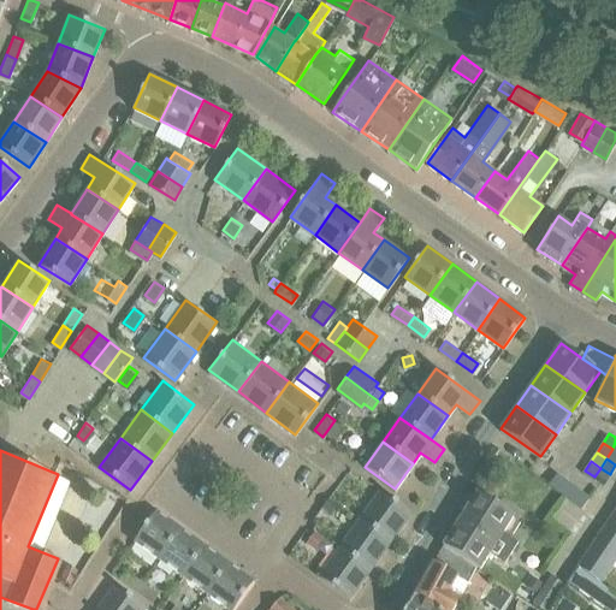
[(600,468),(594,477),(604,484),(610,474),(600,468)]
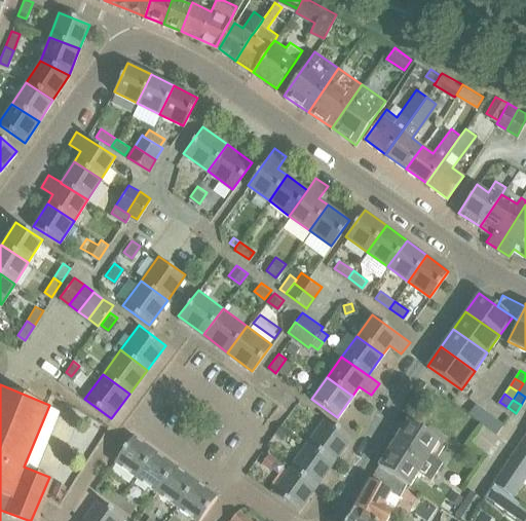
[(476,416),(483,407),(476,402),(468,411),(476,416)]
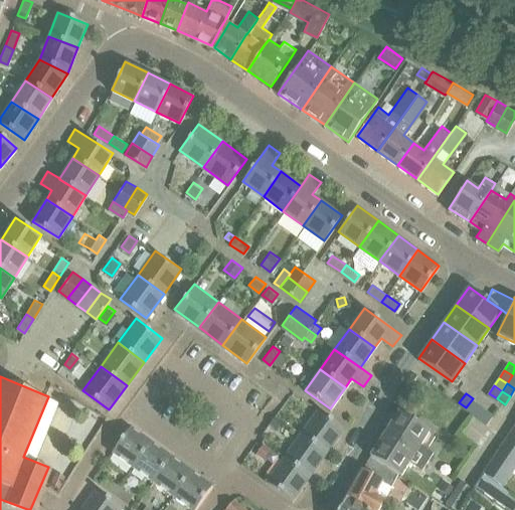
[(480,403),(473,398),(466,407),(473,412),(480,403)]
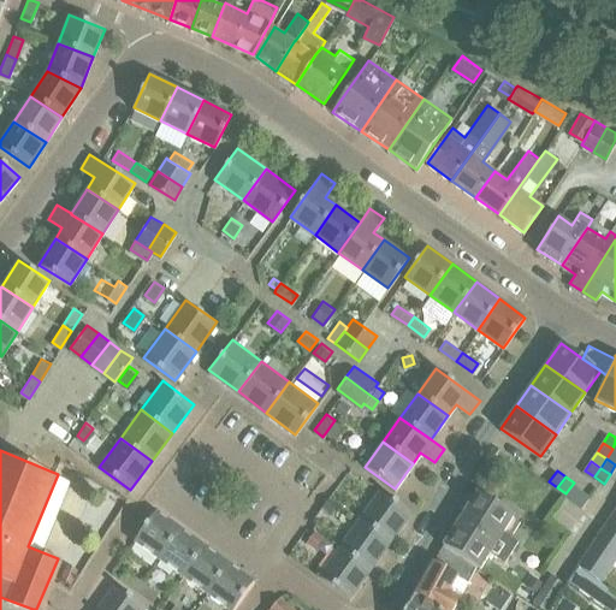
[(345,479),(338,491),(347,497),(355,486),(345,479)]
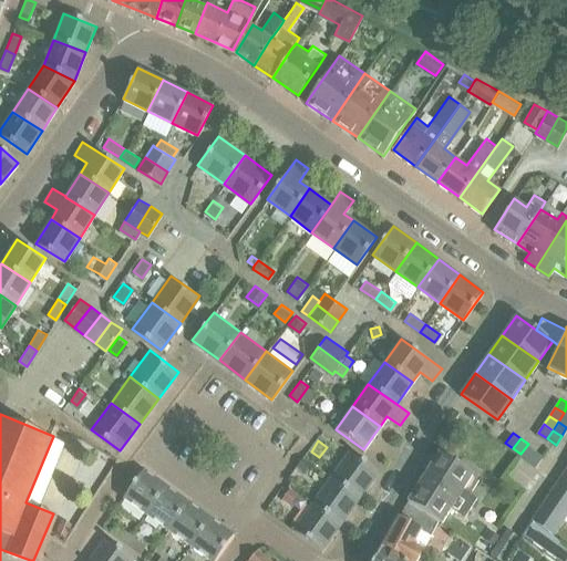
[(535,450),(528,444),(521,454),(528,459),(535,450)]
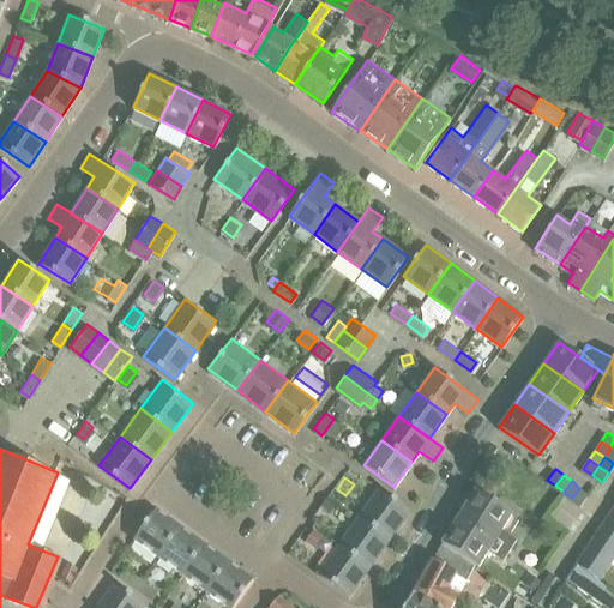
[(359,515),(390,537),(410,509),(379,486),(359,515)]
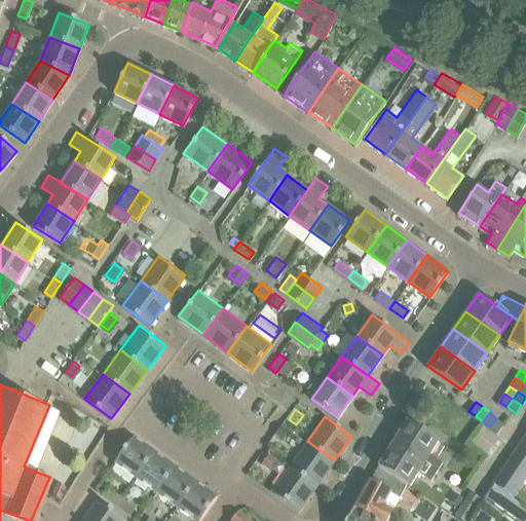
[(503,423),(496,418),(490,426),(497,432),(503,423)]
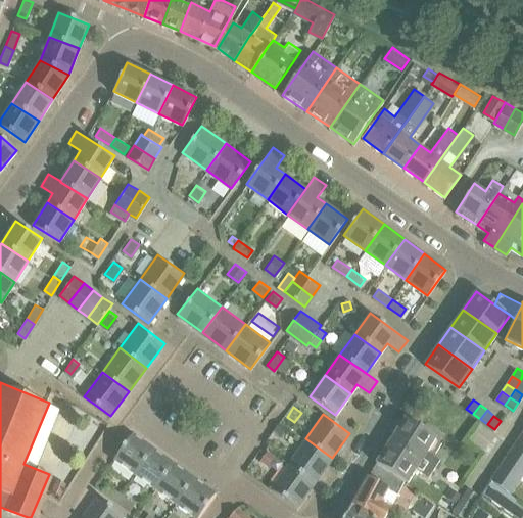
[(376,462),(377,462),(405,479),(408,481),(416,468),(429,475),(440,458),(427,450),(436,436),(405,417),(403,419),(400,418),(394,428),(396,429),(376,462)]
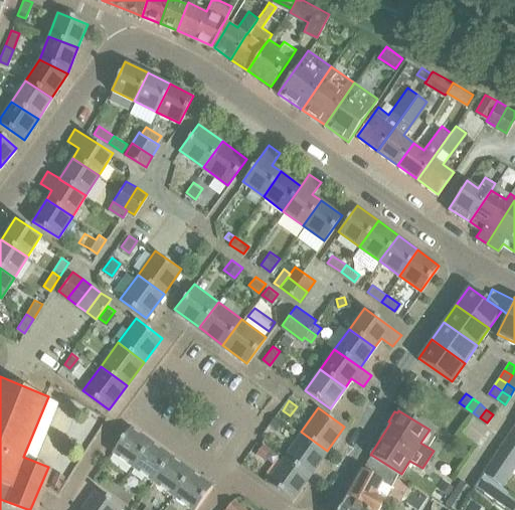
[(283,419),(275,413),(270,421),(278,428),(283,419)]
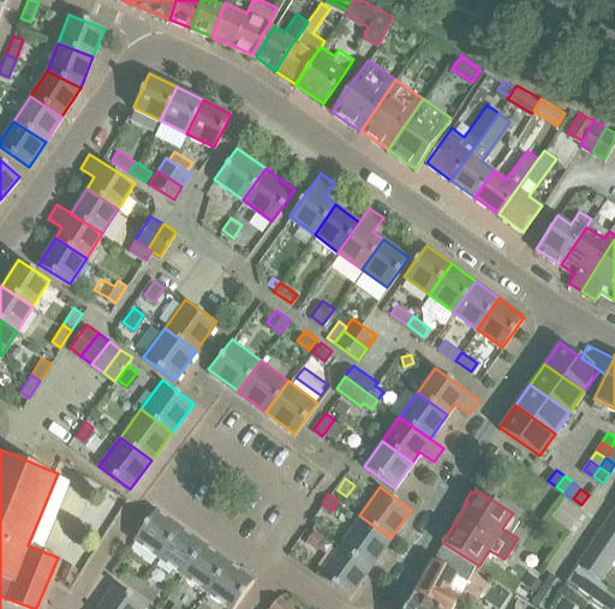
[(614,506),(608,515),(602,525),(614,533),(614,506)]
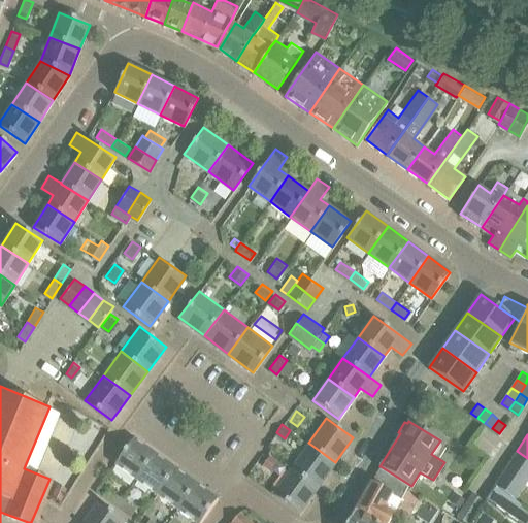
[(136,479),(156,452),(134,436),(116,463),(136,479)]
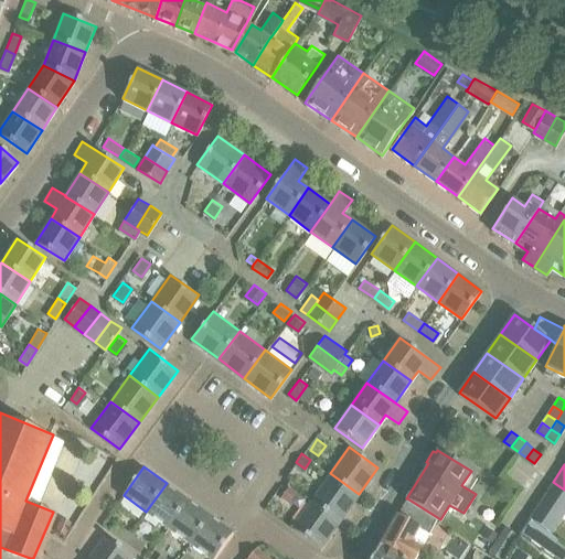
[(359,494),(330,473),(311,500),(340,520),(359,494)]
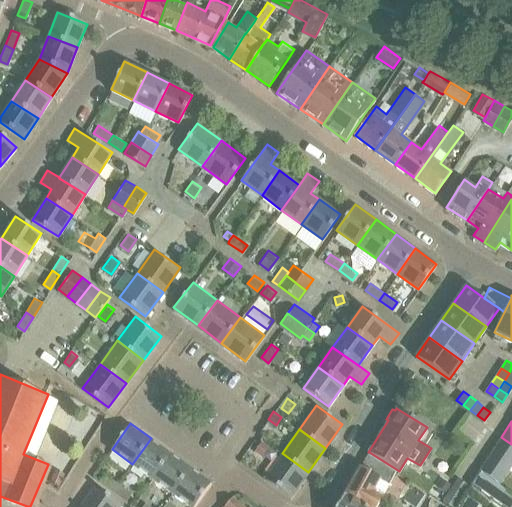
[(492,451),(480,469),(482,470),(483,471),(499,481),(500,482),(511,464),(511,444),(501,437),(492,451)]
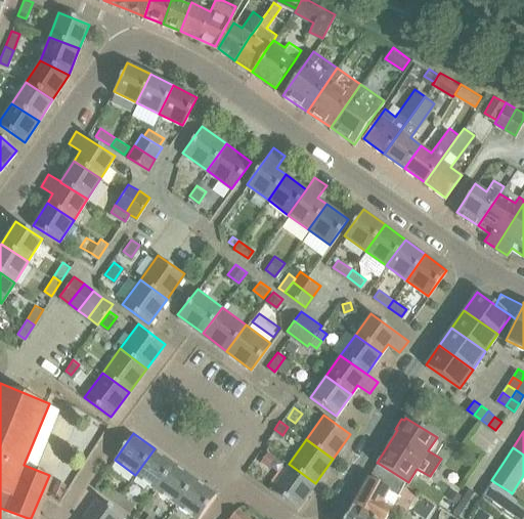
[(175,464),(155,448),(135,475),(156,489),(175,464)]
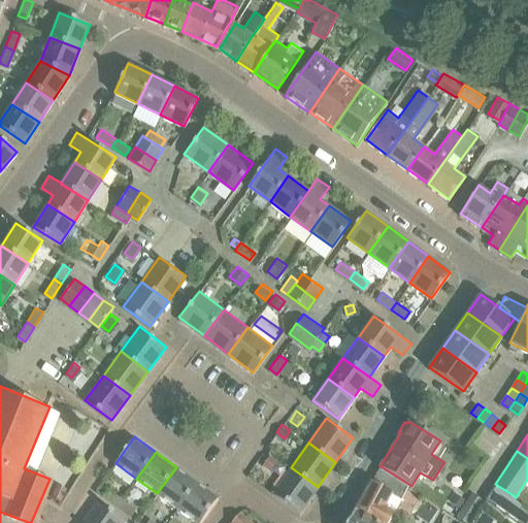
[(270,454),(264,463),(270,468),(277,459),(270,454)]
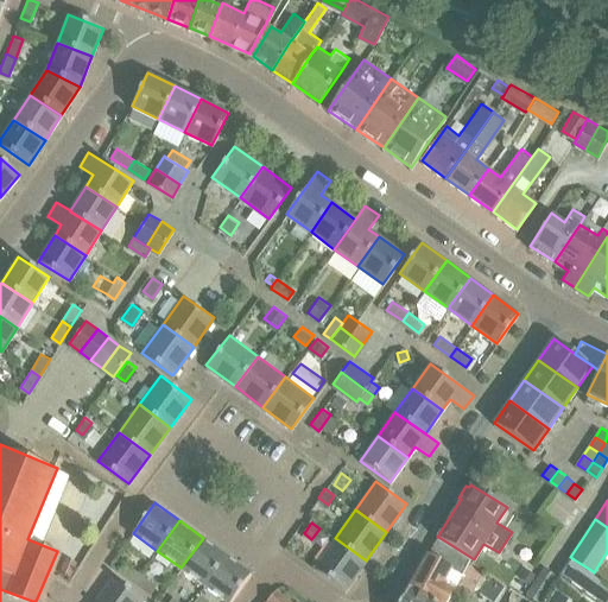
[(428,552),(410,587),(437,601),(445,601),(470,557),(438,537),(429,552),(428,552)]
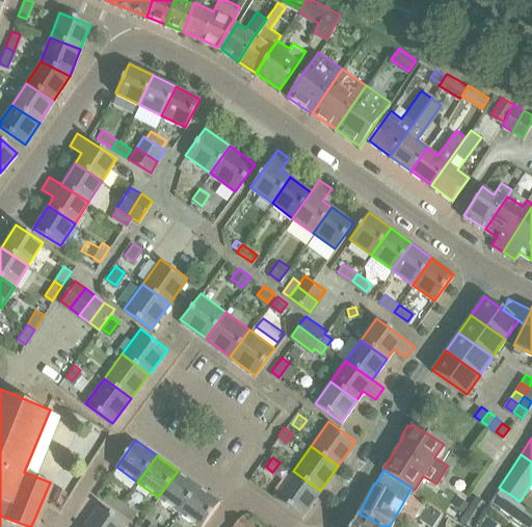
[(197,485),(178,471),(158,497),(179,512),(197,485)]
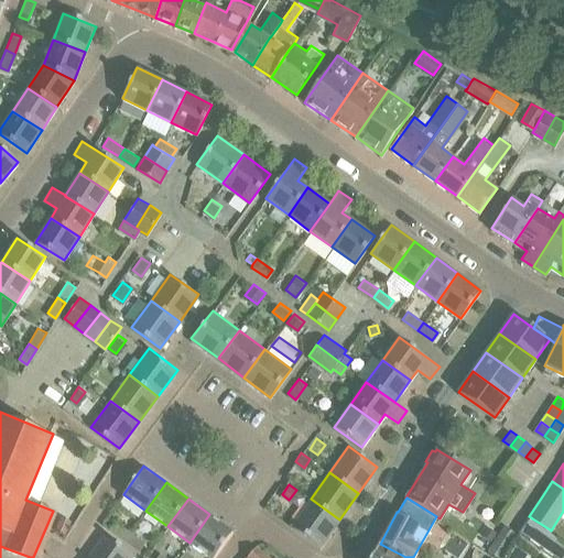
[(339,520),(311,499),(291,525),(321,546),(339,520)]
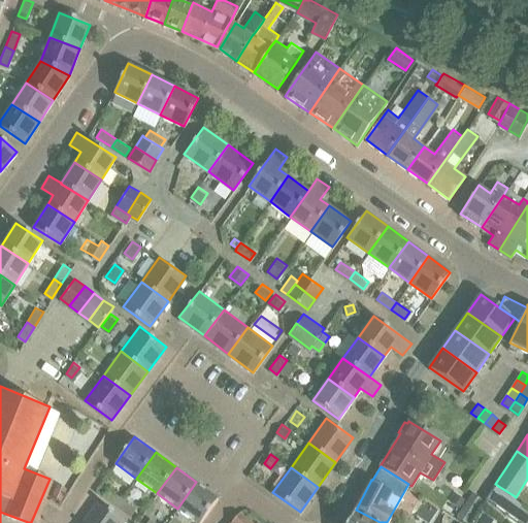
[(60,480),(53,494),(63,499),(69,484),(60,480)]
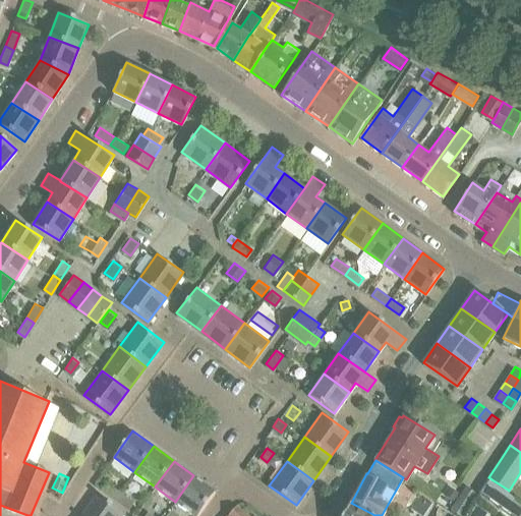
[(193,475),(175,502),(194,515),(196,515),(215,491),(193,475)]
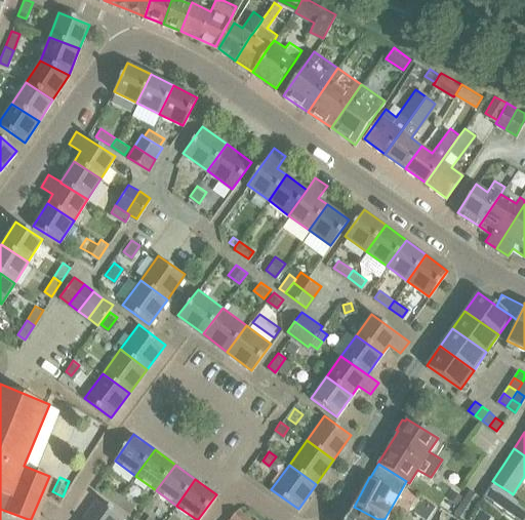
[(117,502),(122,494),(108,485),(103,491),(117,502)]
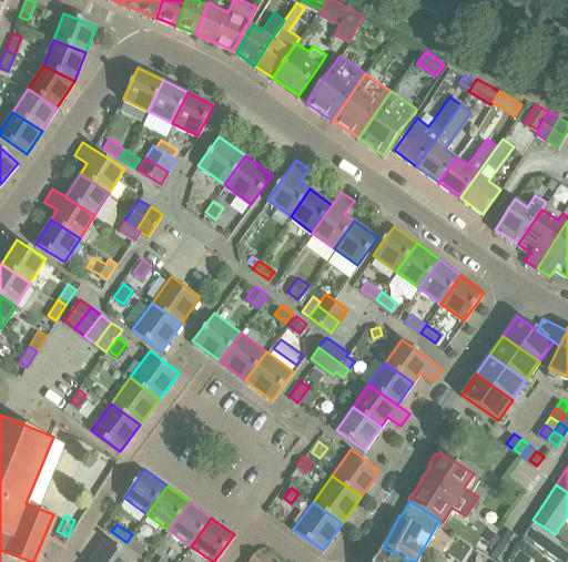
[(504,561),(521,535),(509,527),(490,554),(501,561),(504,561)]
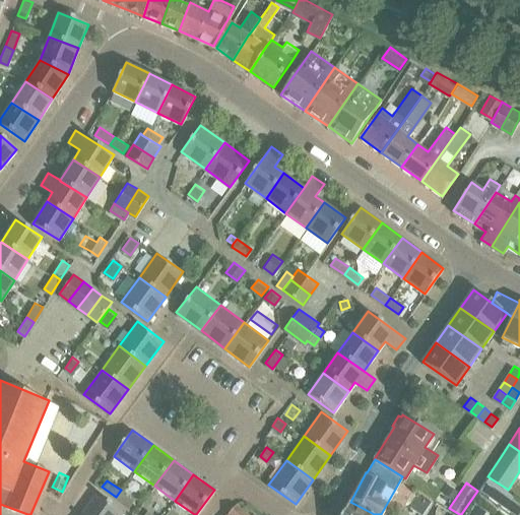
[(450,485),(445,492),(453,498),(458,490),(450,485)]
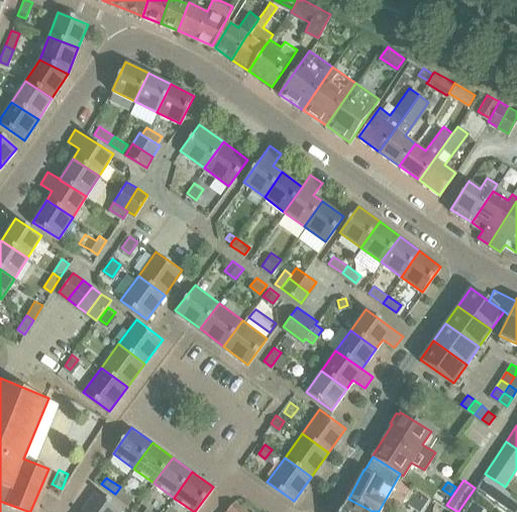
[(120,487),(115,494),(128,504),(133,497),(120,487)]
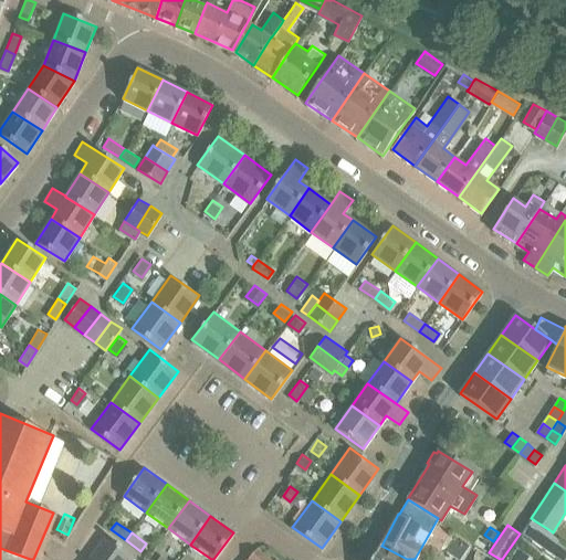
[(565,559),(565,542),(552,532),(542,547),(561,559),(565,559)]
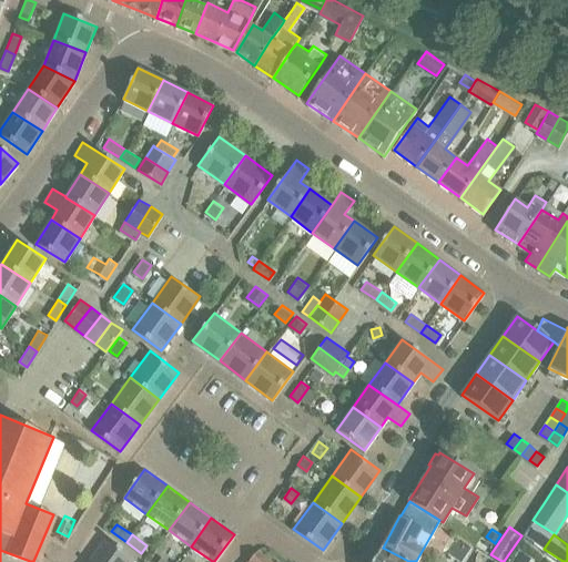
[(107,537),(88,561),(131,561),(135,558),(107,537)]
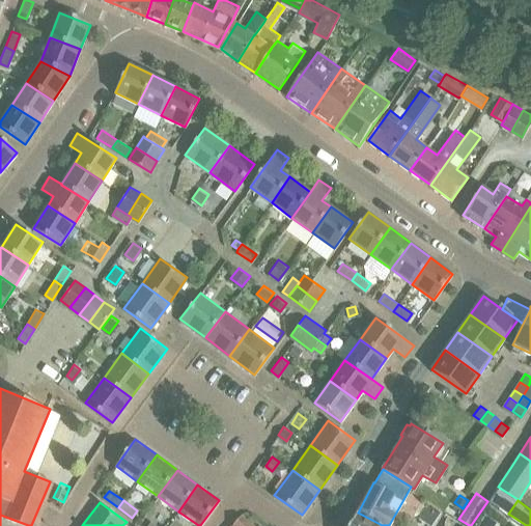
[(486,510),(476,525),(477,525),(493,525),(496,523),(498,524),(500,520),(486,510)]
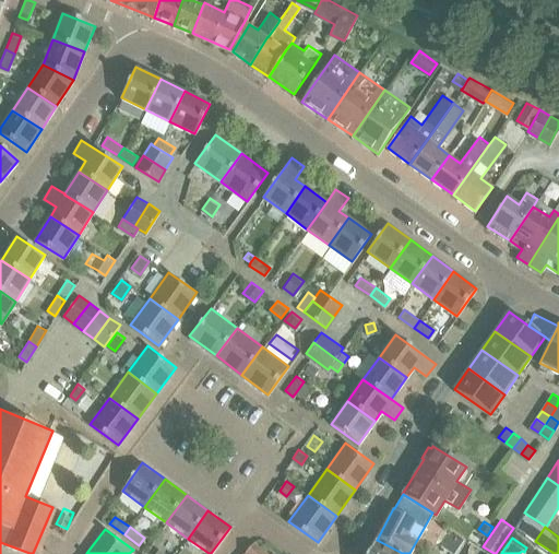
[(376,539),(367,553),(402,553),(377,540),(376,539)]
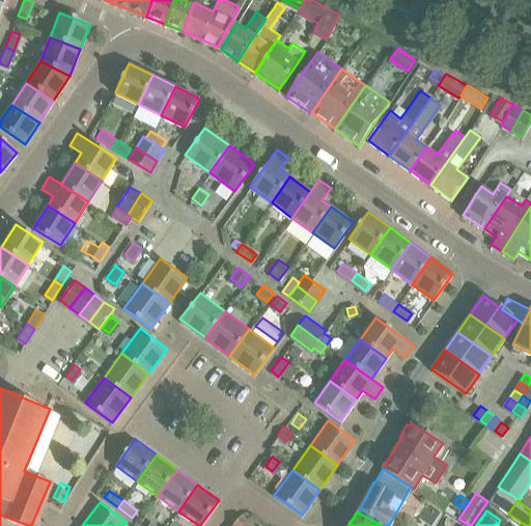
[(254,525),(241,514),(231,525),(232,525),(254,525)]
